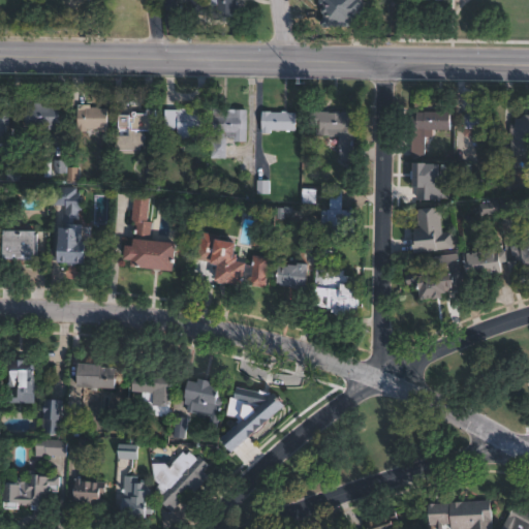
[(236,0),(236,7),(240,7),(240,22),(230,22),(230,23),(220,23),(220,22),(211,22),(211,16),(197,16),(198,7),(210,7),(210,0),(236,0)]
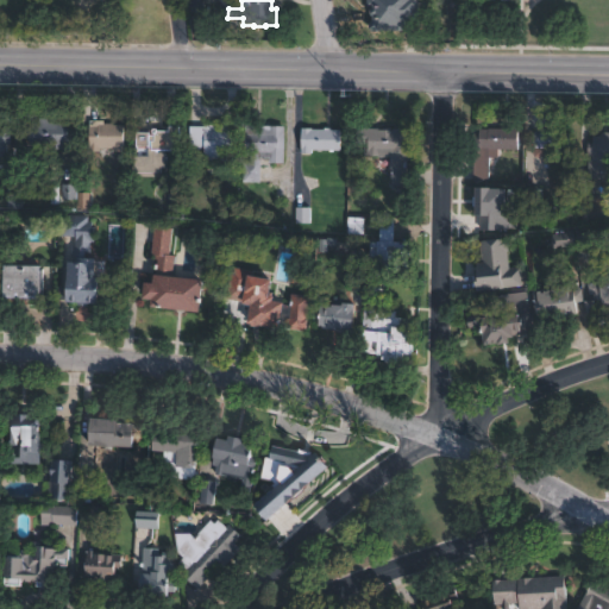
[(416,0),(418,4),(412,5),(414,30),(394,33),(390,33),(369,37),(365,13),(359,14),(357,0),(416,0)]
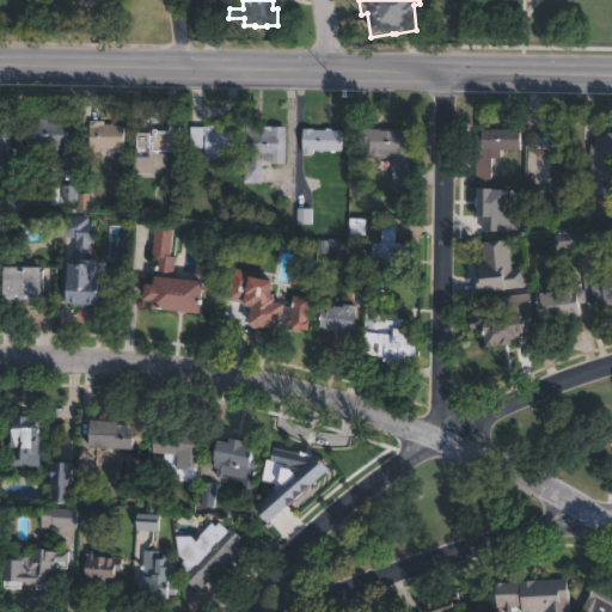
[(57,118),(57,123),(68,123),(68,134),(71,134),(71,146),(65,146),(65,150),(49,150),(49,146),(28,146),(28,123),(40,123),(38,118),(57,118)]
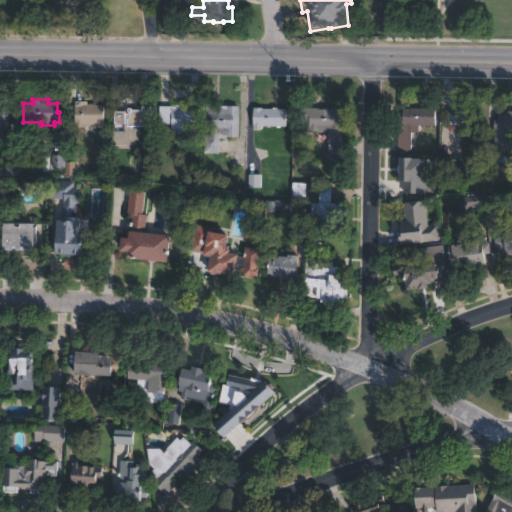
[(86,100),(86,103),(94,103),(94,105),(103,105),(103,122),(104,122),(104,127),(94,127),(94,124),(83,124),(83,127),(75,127),(75,100),(86,100)]
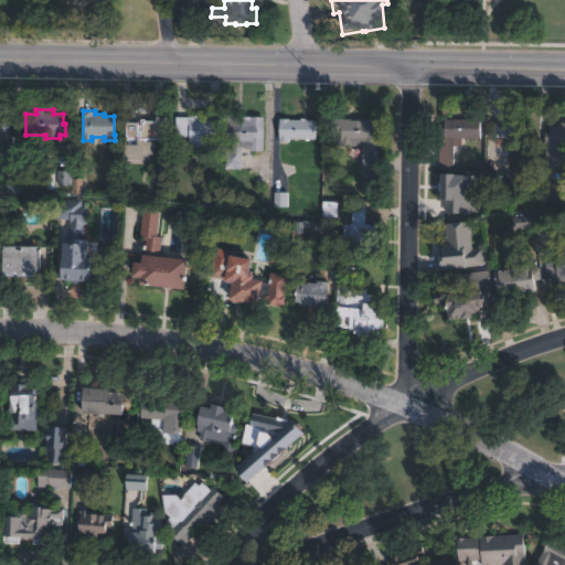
[(211,115),(211,123),(217,123),(217,140),(210,140),(210,150),(194,150),(194,152),(191,152),(191,149),(189,149),(189,137),(176,137),(176,117),(190,117),(190,115),(211,115)]
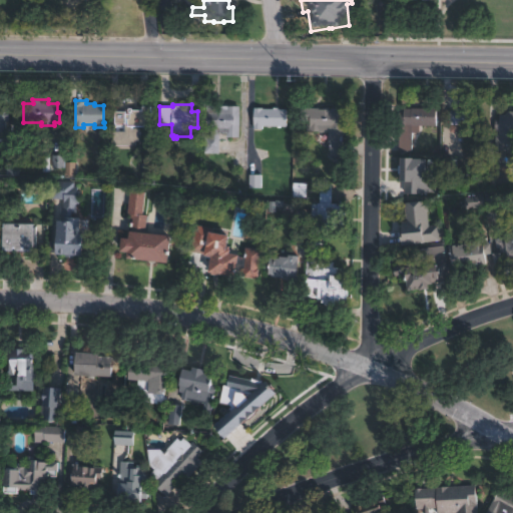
[(150,105),(150,118),(152,118),(152,126),(130,127),(130,128),(138,128),(138,140),(135,140),(135,145),(112,145),(112,131),(124,131),(124,125),(114,125),(114,123),(113,123),(113,111),(125,110),(125,113),(129,113),(129,112),(128,112),(127,111),(127,110),(127,109),(127,108),(128,108),(128,107),(129,107),(130,107),(130,108),(131,108),(131,109),(141,109),(141,105),(150,105)]
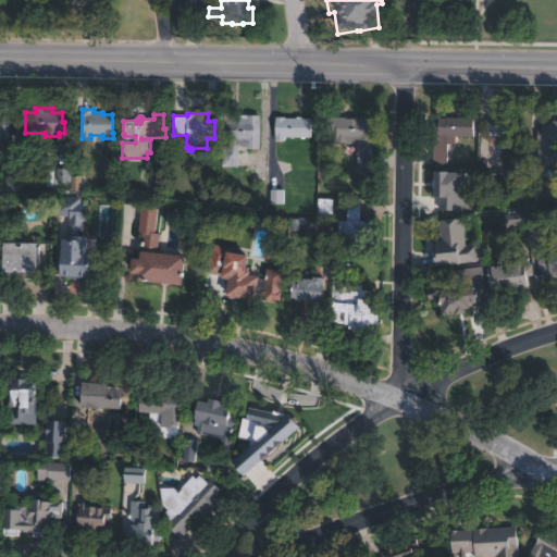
[(260,115),(260,149),(247,149),(247,153),(248,153),(247,165),(238,165),(238,166),(236,166),(236,170),(227,169),(227,166),(222,166),(222,148),(229,148),(229,141),(224,140),(224,114),(260,115)]
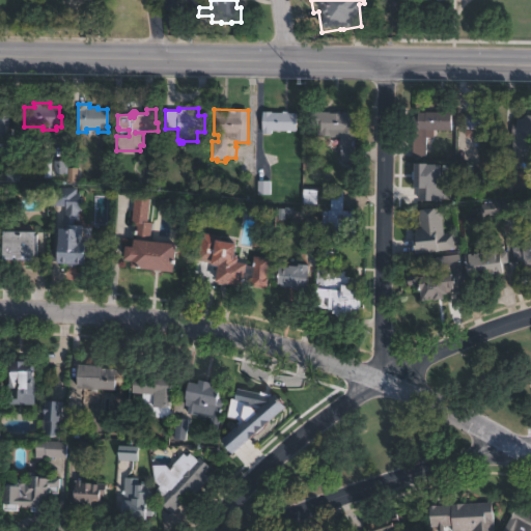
[(444,110),(444,112),(451,112),(451,130),(427,130),(426,155),(427,155),(432,166),(428,168),(429,172),(424,173),(423,171),(419,172),(413,159),(414,111),(438,112),(438,110),(444,110)]
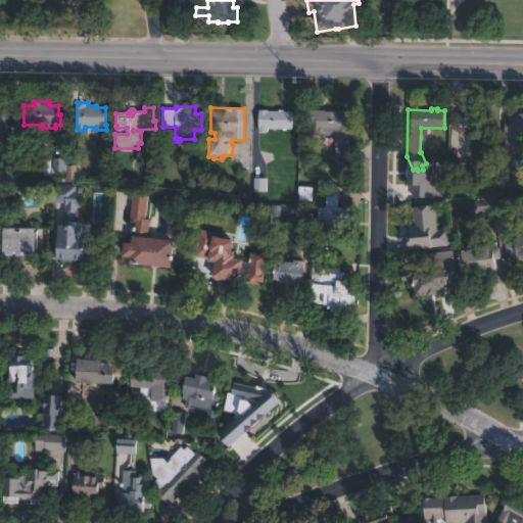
[(284,109),(284,111),(292,111),(292,129),(268,129),(268,132),(258,132),(258,109),(268,109),(268,110),(279,110),(279,109),(284,109)]
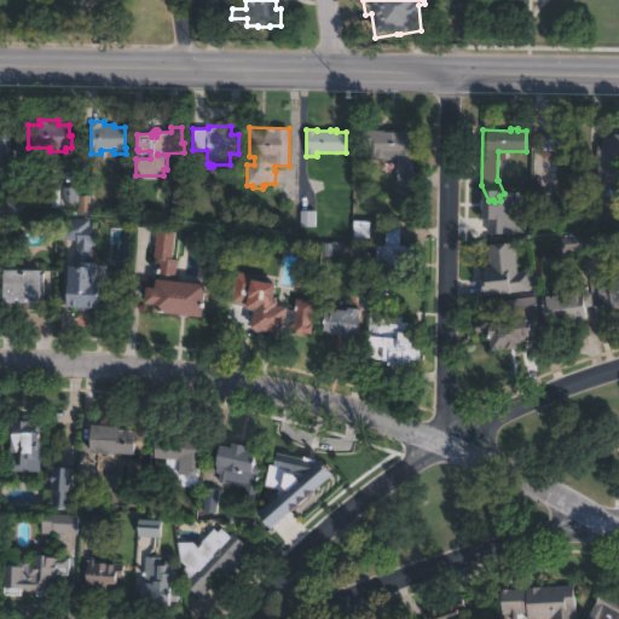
[(0,131),(11,131),(11,146),(7,146),(7,165),(0,165),(0,131)]
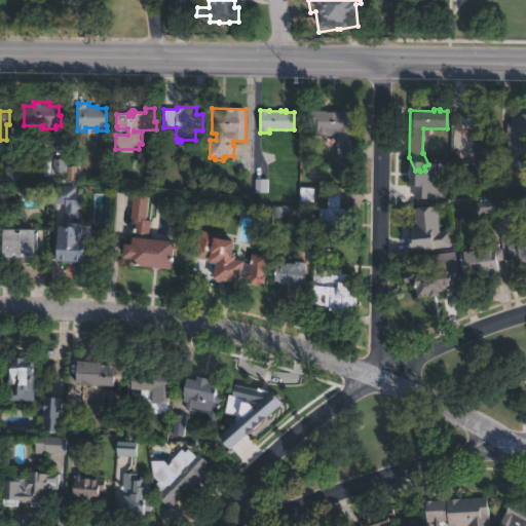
[(354,111),(354,138),(351,138),(351,153),(338,153),(338,146),(327,146),(327,135),(317,135),(317,125),(309,125),(309,111),(354,111)]
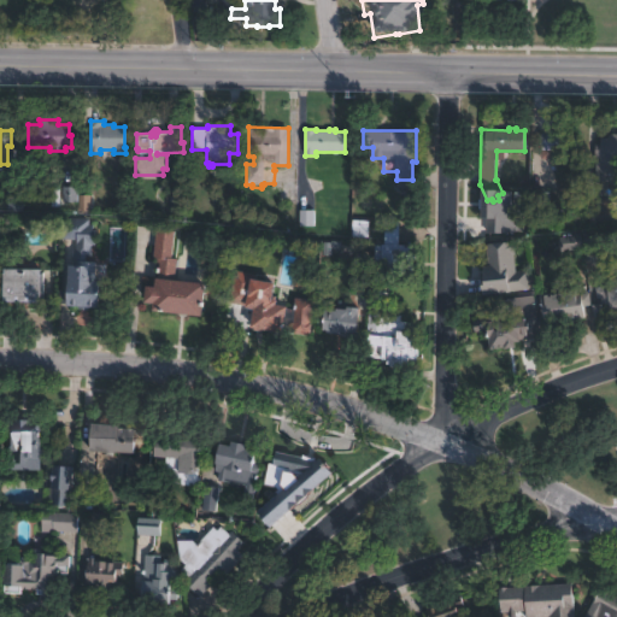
[(564,133),(577,133),(577,153),(573,153),(573,168),(564,168),(564,170),(553,170),(552,169),(552,165),(554,165),(554,162),(541,162),(541,150),(541,133),(554,133),(564,133)]
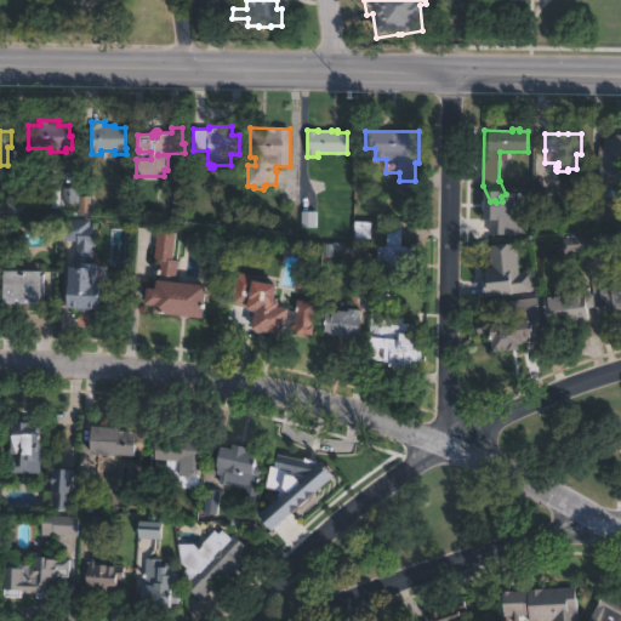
[(620,182),(600,182),(600,148),(604,149),(604,138),(613,138),(613,135),(620,135),(620,182)]
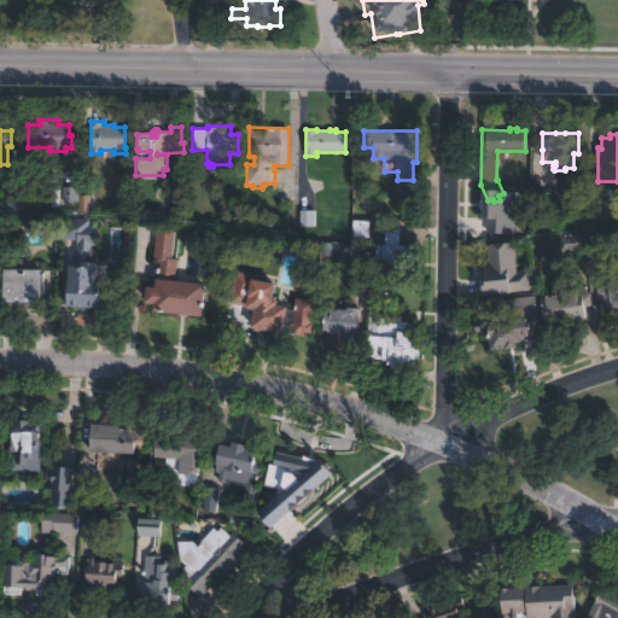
[(7,182),(9,188),(22,188),(22,209),(7,209),(7,188),(1,190),(1,182),(7,182)]
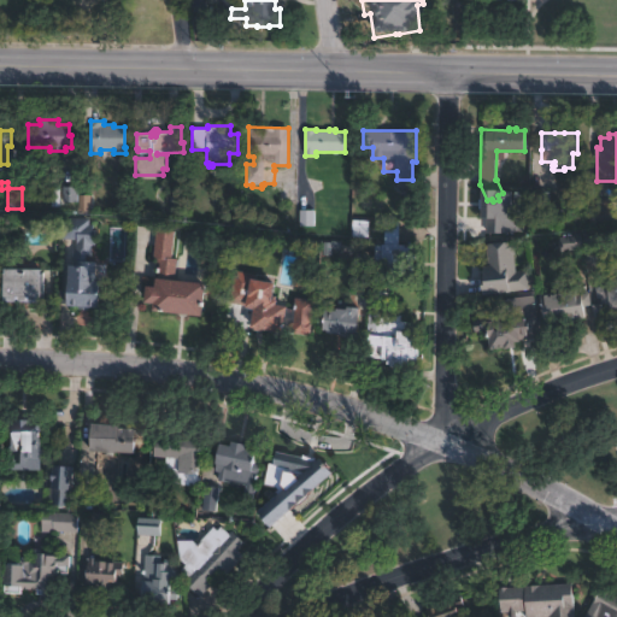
[(60,207),(52,207),(52,197),(53,197),(53,188),(60,188),(60,187),(77,187),(77,203),(60,203),(60,207)]
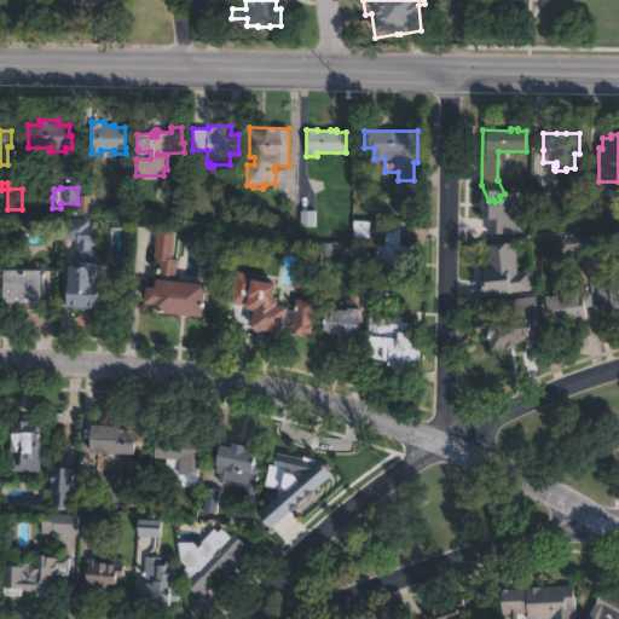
[(553,192),(551,212),(534,212),(536,192),(553,192)]
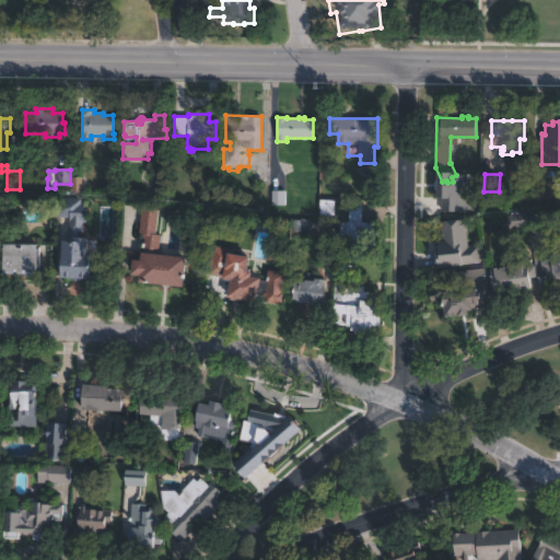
[(335,212),(319,212),(319,197),(335,197),(335,212)]
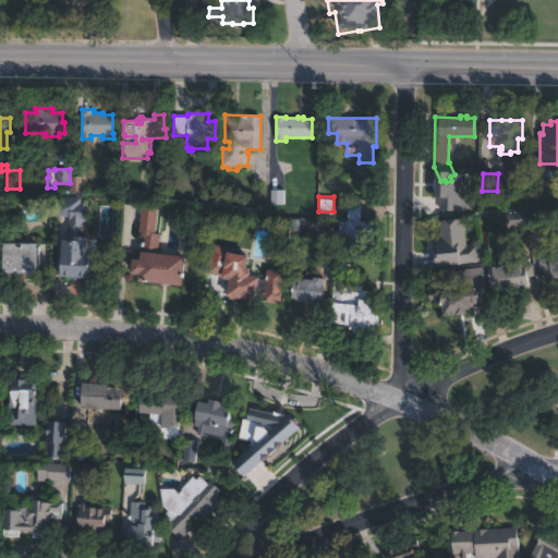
[(87,209),(86,221),(83,221),(83,235),(86,237),(96,235),(95,256),(89,256),(88,278),(59,276),(60,254),(61,254),(62,239),(68,240),(69,217),(59,216),(60,197),(80,198),(80,203),(84,203),(83,208),(87,209)]
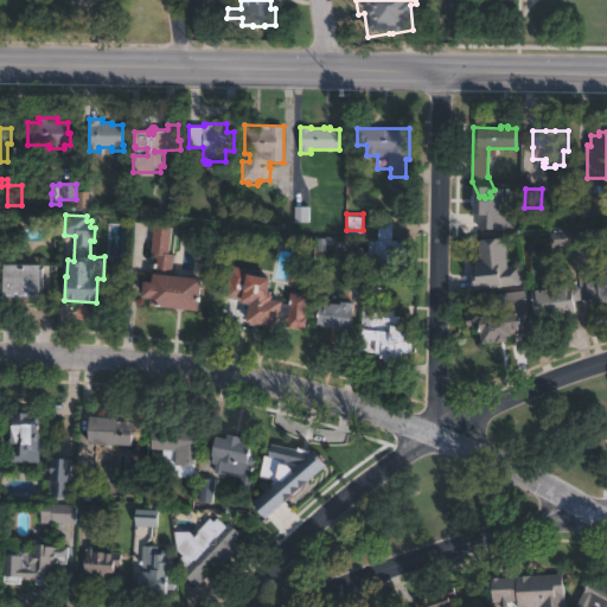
[(394,217),(393,240),(409,241),(408,268),(379,268),(379,274),(368,274),(368,241),(376,241),(376,240),(378,240),(378,217),(394,217)]
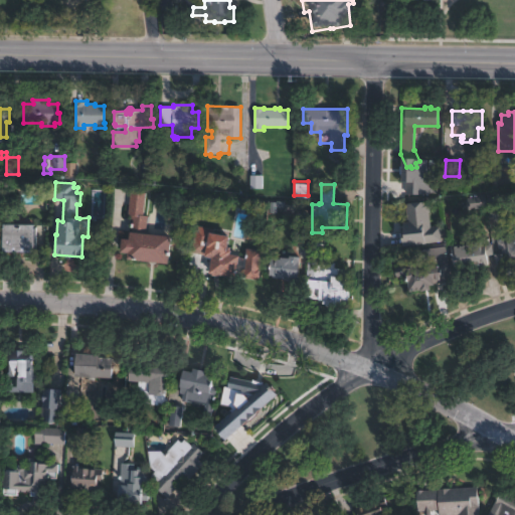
[(180,247),(179,256),(176,256),(175,269),(148,266),(147,268),(136,267),(136,265),(111,262),(113,245),(133,247),(134,235),(132,235),(134,215),(129,214),(131,191),(145,192),(143,216),(148,216),(147,236),(152,237),(152,244),(180,247)]
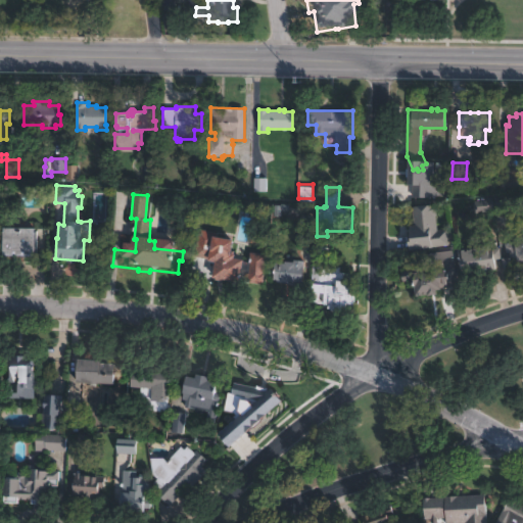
[(508,210),(475,214),(474,200),(507,197),(508,210)]
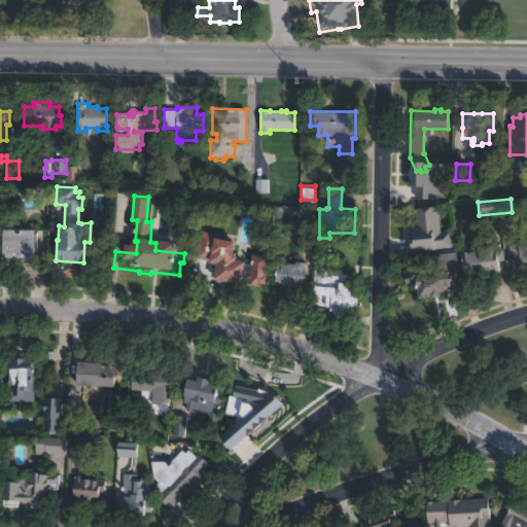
[(412,251),(453,246),(451,226),(441,227),(437,205),(417,207),(420,227),(409,229),(412,251)]
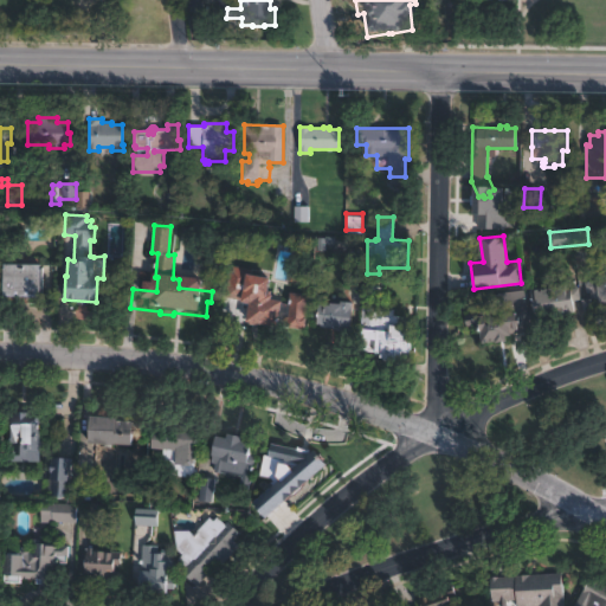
[(335,237),(335,240),(347,240),(347,251),(335,250),(335,245),(326,244),(326,251),(318,251),(318,238),(326,238),(326,237),(335,237)]
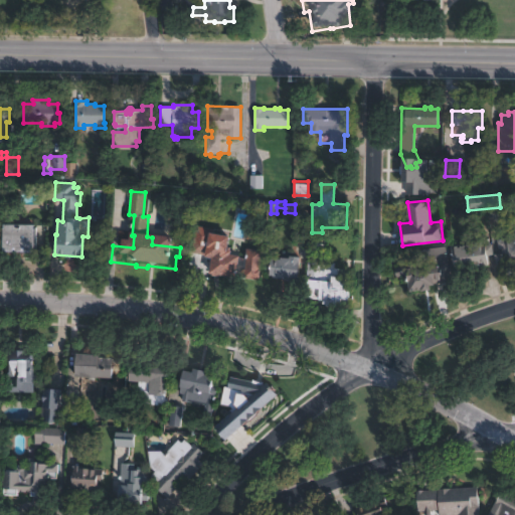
[(311,217),(309,235),(295,234),(298,211),(307,212),(307,216),(311,217)]
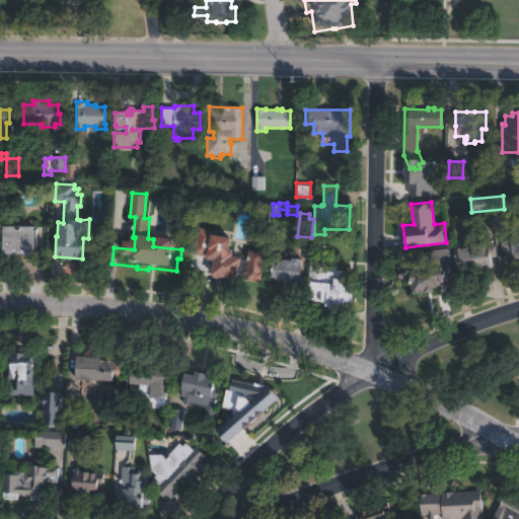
[(16,226),(16,228),(20,229),(20,226),(32,226),(32,227),(32,229),(33,229),(33,254),(2,253),(3,225),(16,226)]
